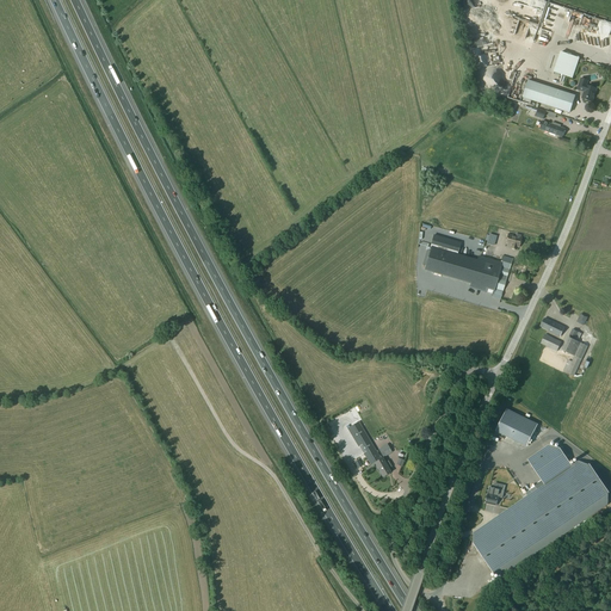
[(523,37),(526,20),(519,18),(514,35),(523,37)]
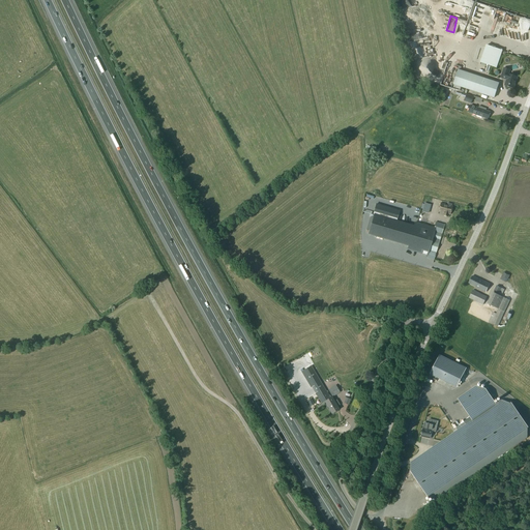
[(502,52),(486,46),(479,64),(496,69),(502,52)]
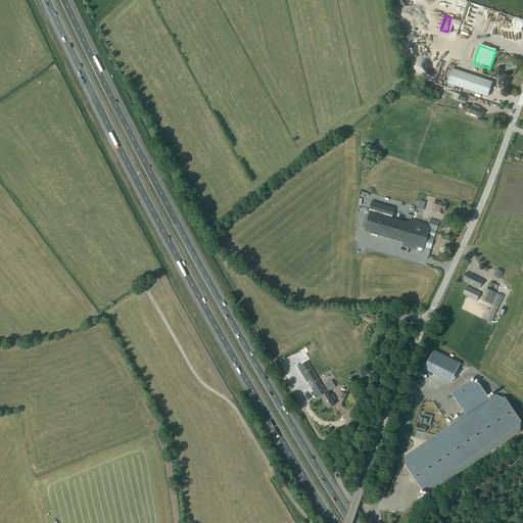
[(454,67),(448,83),(488,96),(493,82),(454,67)]
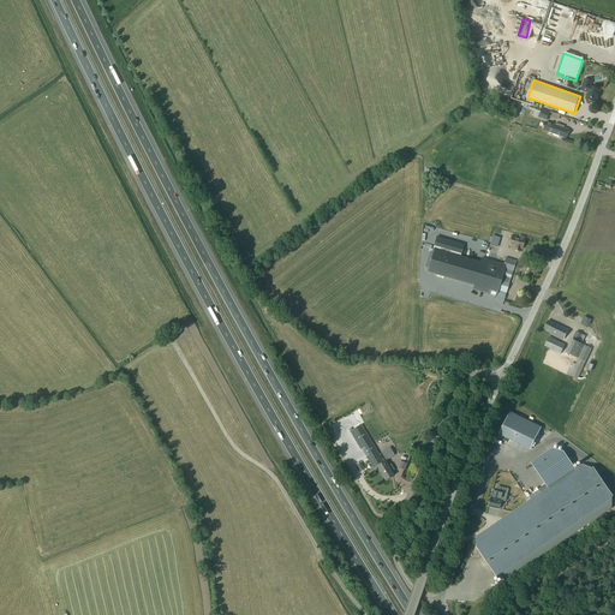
[(585,81),(581,91),(589,94),(586,100),(596,103),(601,90),(591,88),(592,83),(585,81)]
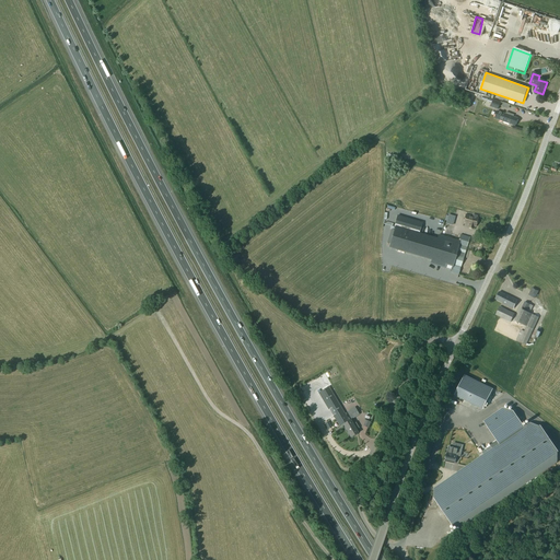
[(498,112),(494,119),(515,126),(518,119),(513,117),(514,116),(506,113),(505,115),(498,112)]
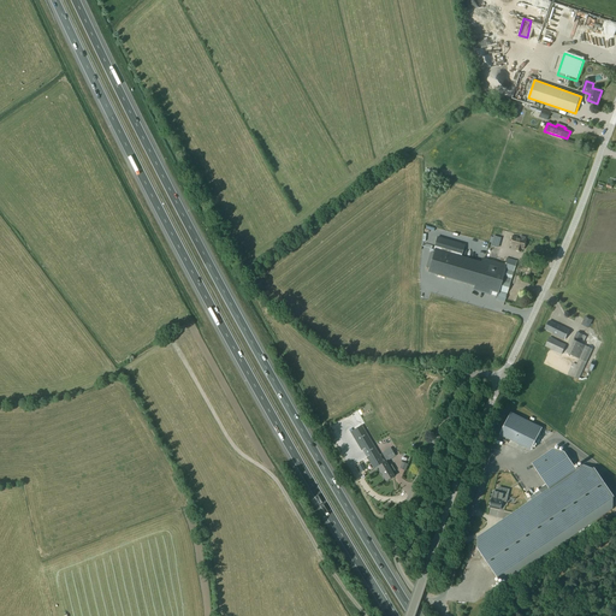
[(513,236),(509,247),(515,248),(514,250),(520,252),(521,250),(522,250),(526,240),(525,240),(526,237),(520,236),(519,237),(513,236)]
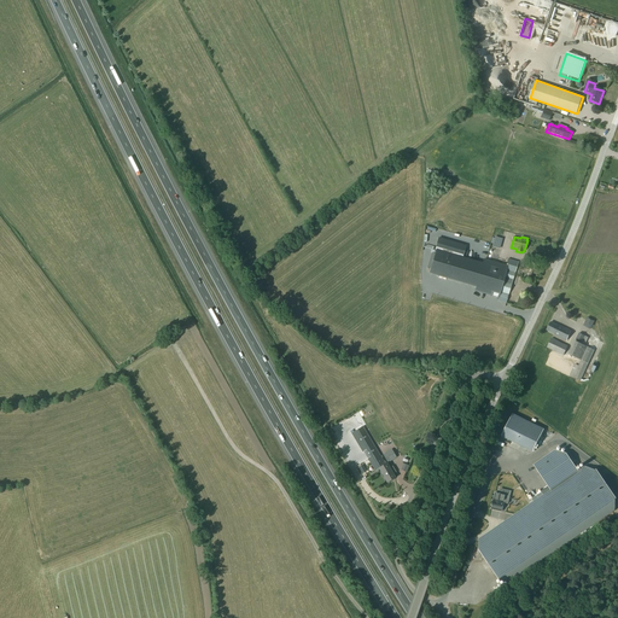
[(438,238),(429,272),(500,293),(497,301),(506,303),(518,262),(513,261),(514,258),(509,257),(508,260),(508,258),(507,262),(499,260),(500,257),(465,246),(438,238)]
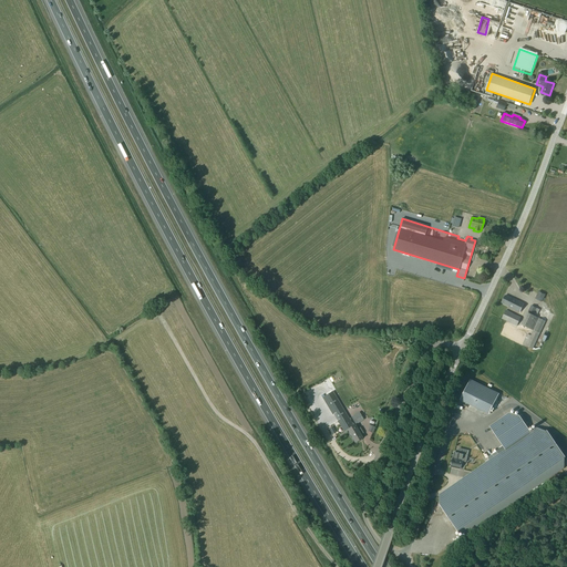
[(534,298),(542,301),(544,294),(536,291),(534,298)]
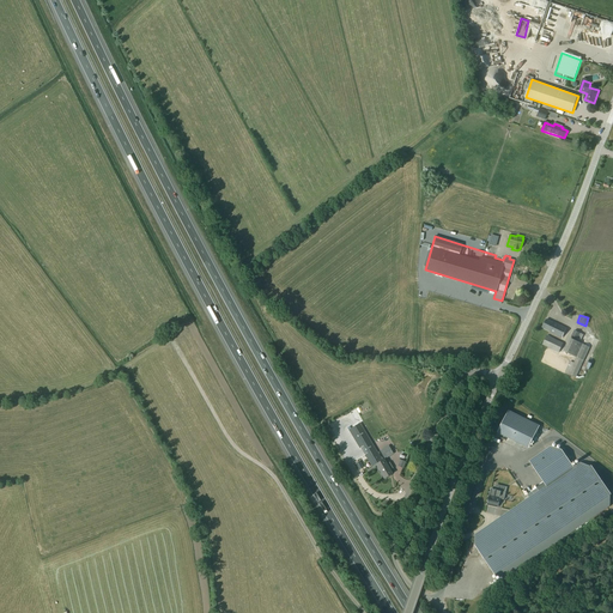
[(546,320),(542,328),(550,332),(548,333),(562,339),(566,328),(553,322),(553,323),(546,320)]
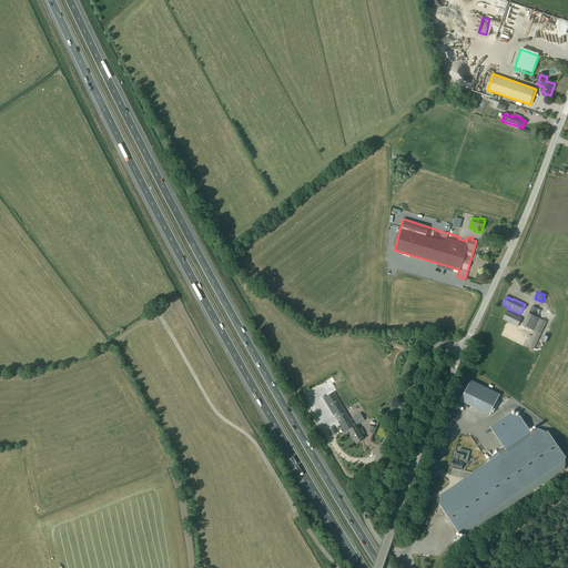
[(527,313),(521,325),(534,332),(531,336),(528,335),(524,345),(534,350),(546,322),(539,318),(540,317),(538,316),(540,311),(531,306),(528,314),(527,313)]
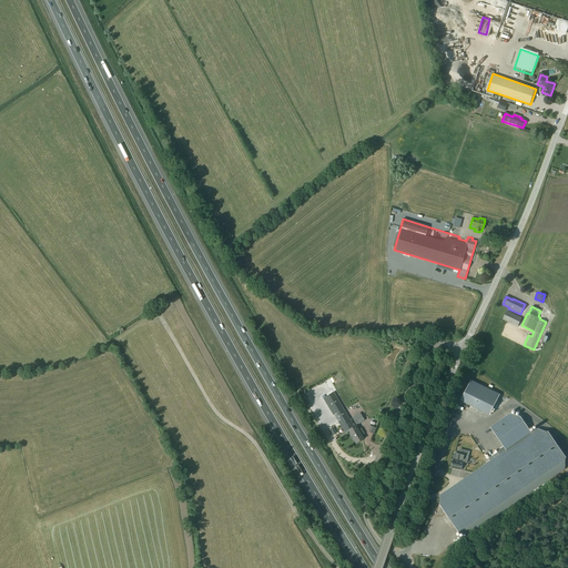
[(507,311),(503,320),(517,327),(521,318),(507,311)]
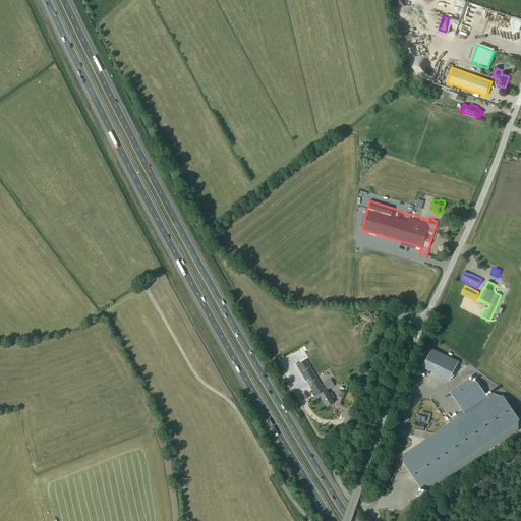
[(457,362),(430,350),(421,370),(448,383),(457,362)]
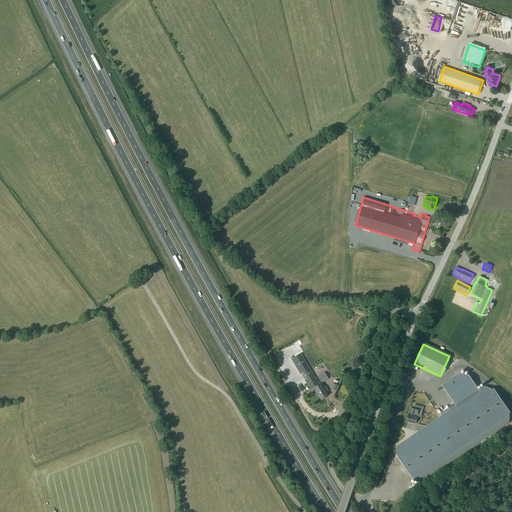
[(301,354),(292,359),(311,390),(314,388),(321,400),(328,396),(326,393),(328,392),(326,387),(323,388),(321,384),(319,385),(301,354)]
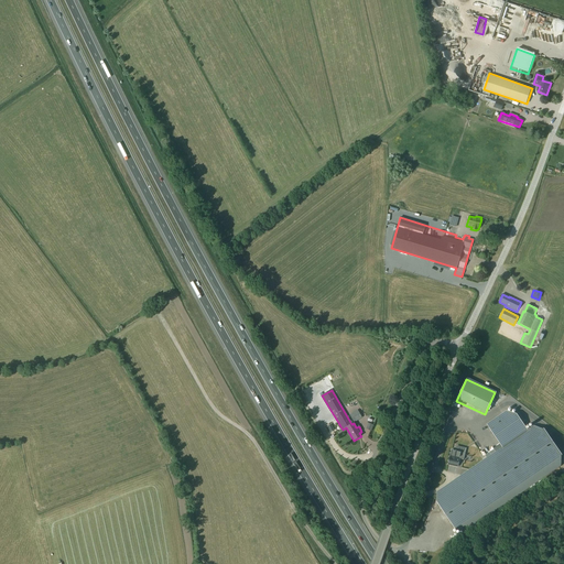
[(507,411),(487,425),(502,447),(437,492),(436,501),(436,502),(445,514),(445,513),(447,517),(446,517),(455,529),(464,532),(561,466),(561,457),(561,456),(552,444),(552,445),(550,442),(551,442),(542,430),(533,426),(528,431),(517,414),(513,413),(514,413),(512,412),(512,413),(510,412),(510,411),(508,411),(507,411)]
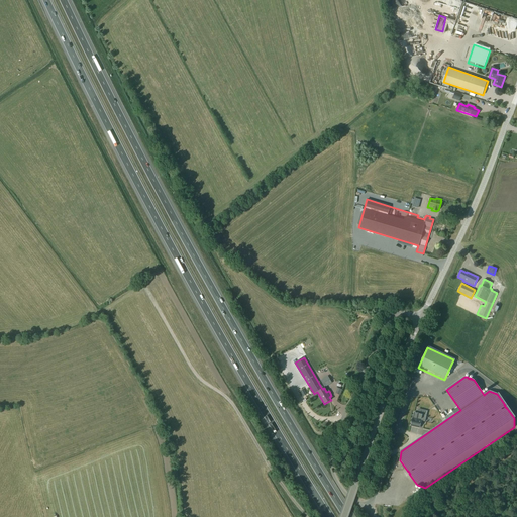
[(328,378),(321,382),(324,388),(331,383),(328,378)]
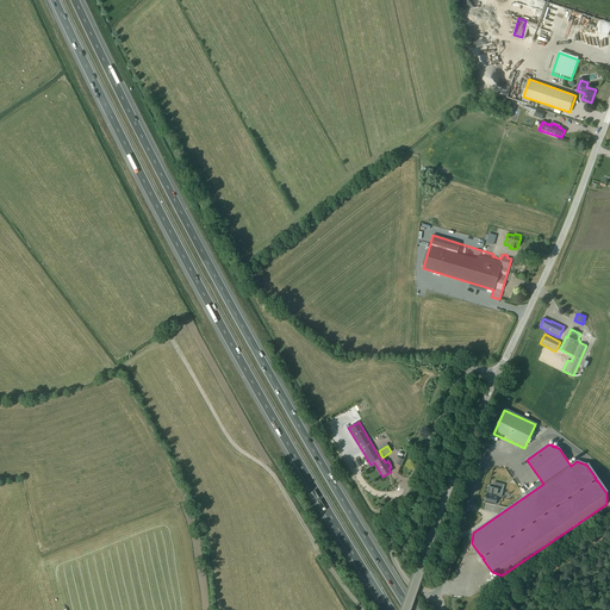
[(504,485),(499,484),(498,489),(492,487),(489,487),(487,493),(486,493),(484,503),(495,505),(497,497),(500,497),(504,485)]
